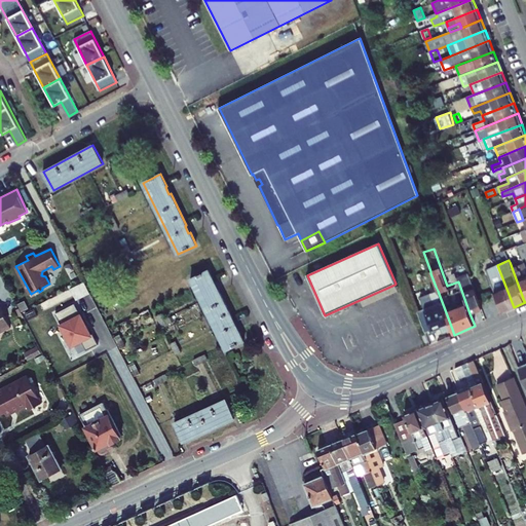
[(510,262),(524,301),(525,300),(525,267),(524,263),(518,266),(515,260),(510,262)]
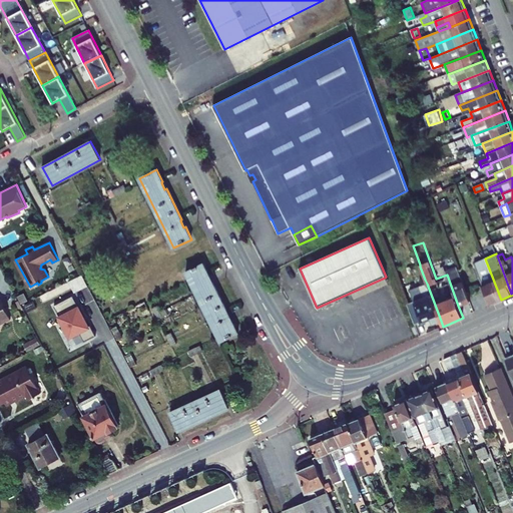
[(474,264),(490,305),(501,300),(485,259),(474,264)]
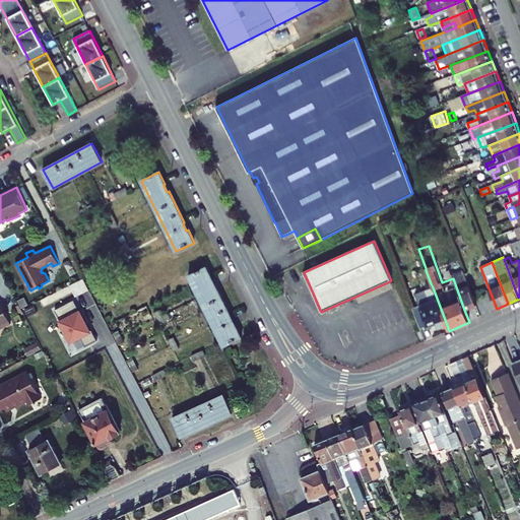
[(212,279),(206,267),(188,276),(192,283),(223,346),(242,338),(236,325),(234,326),(231,319),(232,318),(216,286),(214,287),(211,280),(212,279)]
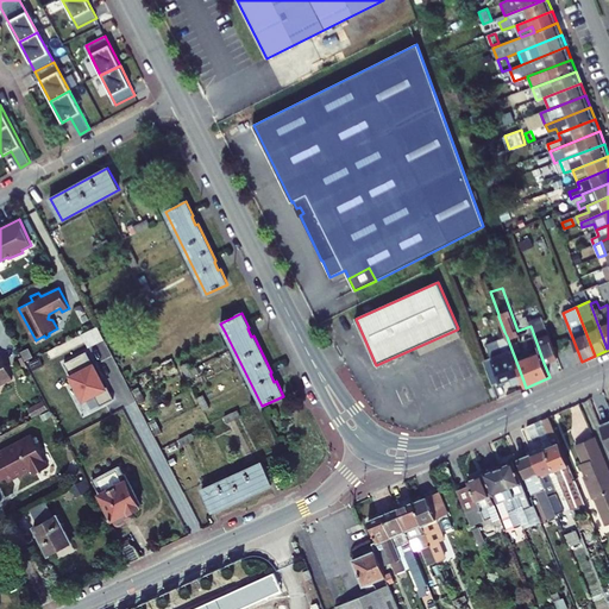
[(495,336),(504,332),(498,316),(489,320),(495,336)]
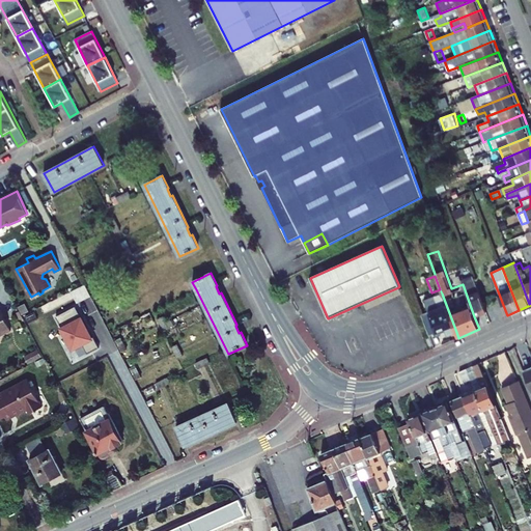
[(474,316),(486,312),(474,278),(462,283),(463,284),(474,316)]
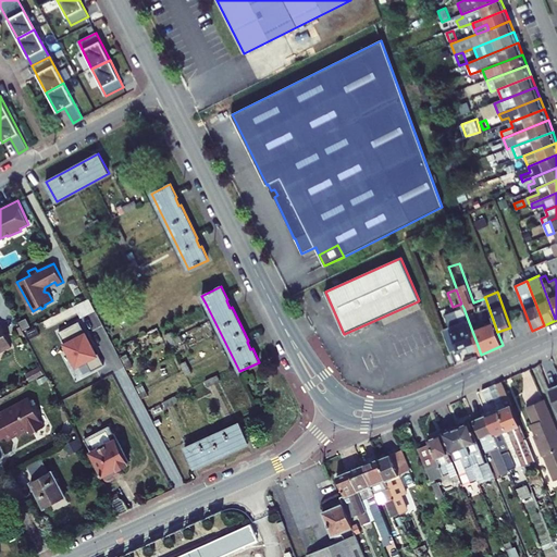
[(381,318),(384,325),(421,309),(418,301),(381,318)]
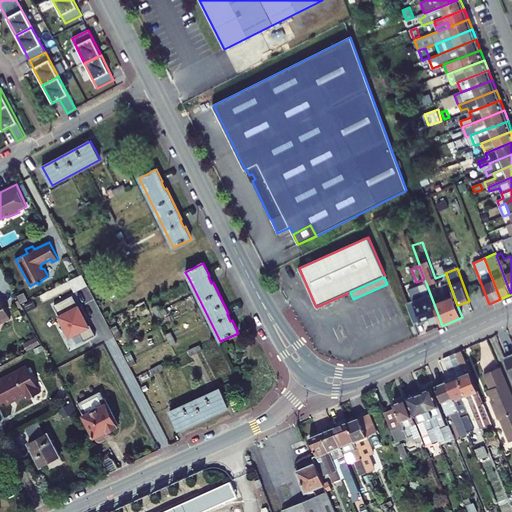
[(423,297),(406,303),(414,324),(430,318),(432,323),(440,320),(426,283),(418,285),(423,297)]
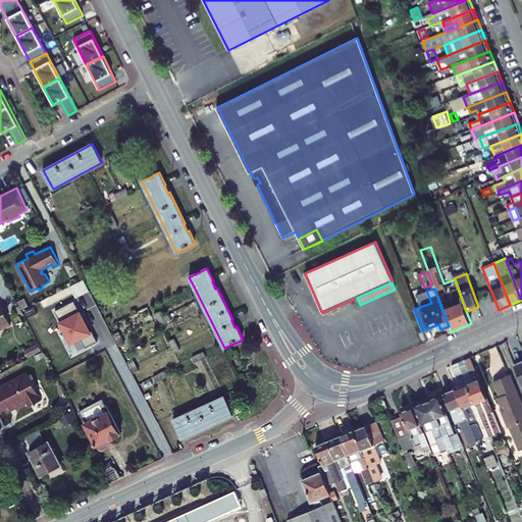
[(56,310),(71,343),(82,337),(86,348),(98,342),(93,331),(91,332),(87,323),(90,321),(84,311),(82,312),(75,301),(56,310)]
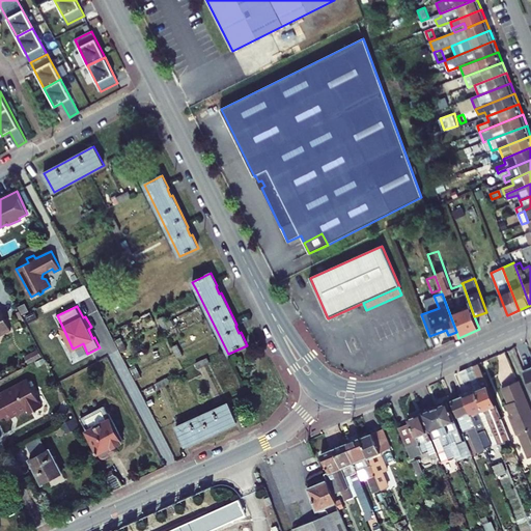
[(12,331),(0,307),(0,336),(5,334),(6,332),(8,332),(12,331)]
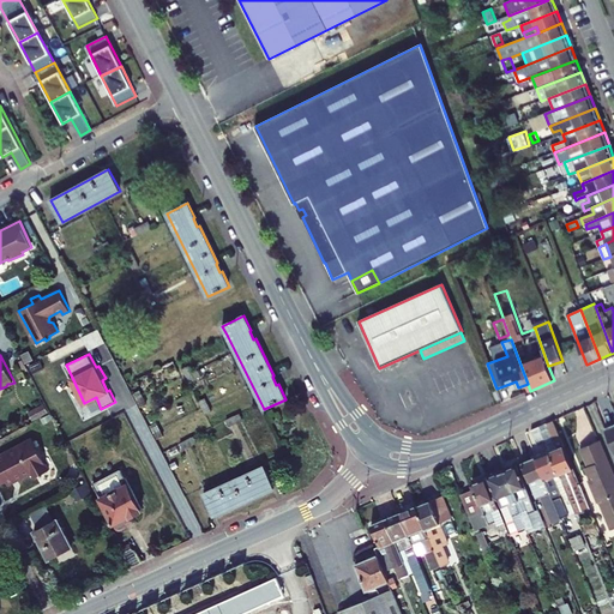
[(32,421),(49,413),(46,403),(28,413),(32,421)]
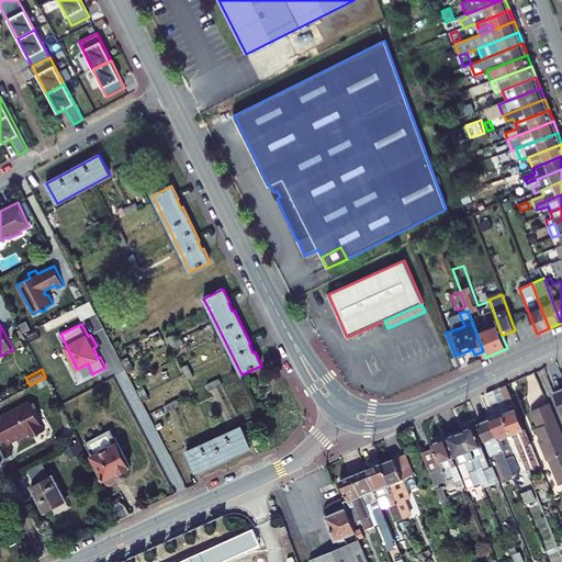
[(501,393),(495,395),(499,404),(503,413),(523,459),(526,469),(527,470),(539,464),(530,441),(525,429),(516,407),(514,401),(507,385),(499,389),(501,393)]
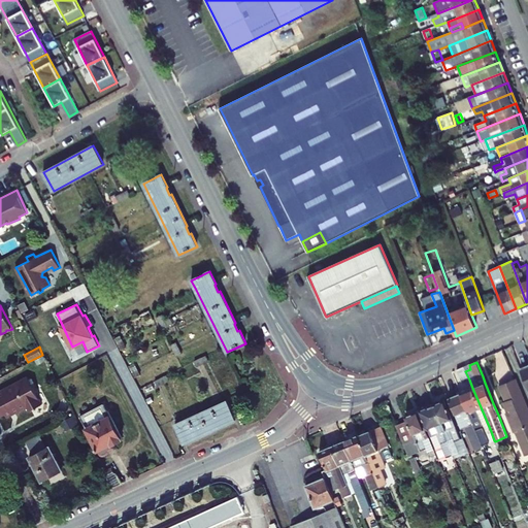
[(457,370),(462,383),(469,380),(465,371),(464,367),(457,370)]
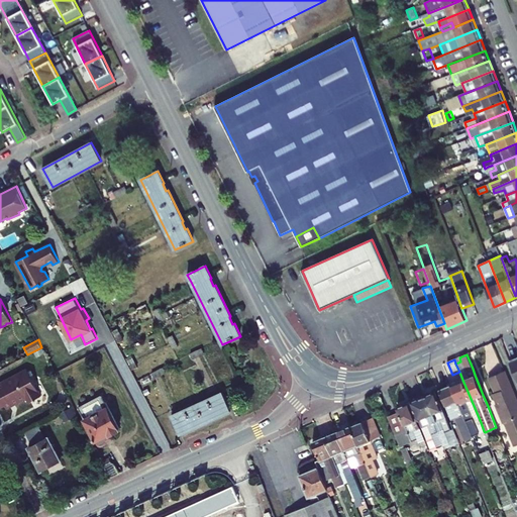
[(29,403),(41,396),(27,370),(0,384),(0,408),(5,406),(7,409),(27,399),(29,403)]
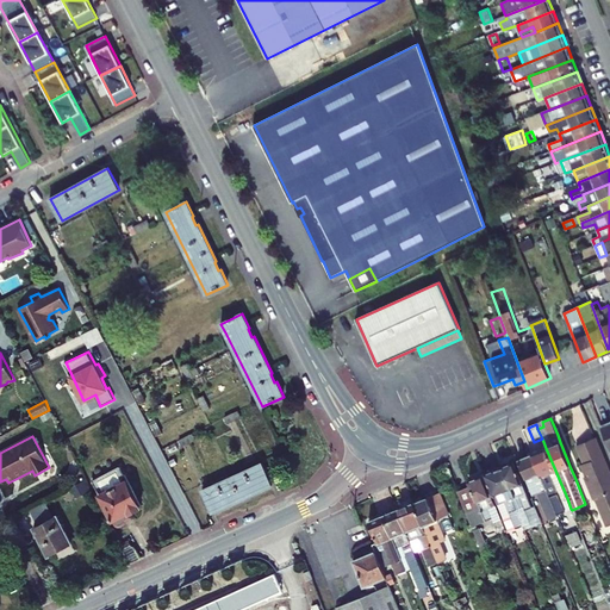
[(609,471),(596,437),(577,446),(584,464),(582,465),(584,471),(586,470),(589,475),(585,477),(595,499),(596,499),(607,527),(609,524),(609,471)]
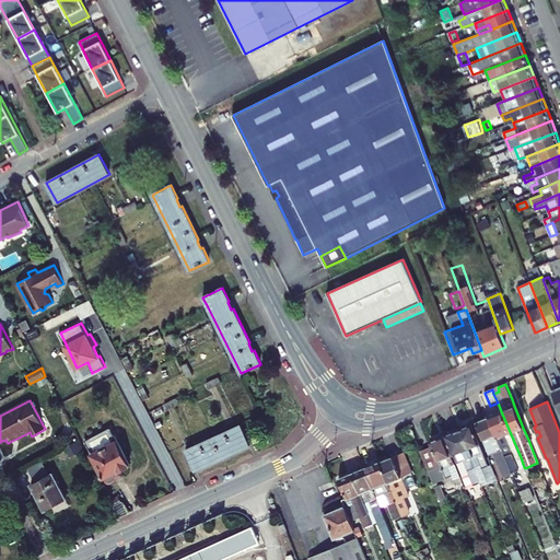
[(489,417),(512,473),(520,469),(515,459),(521,457),(501,411),(489,417)]
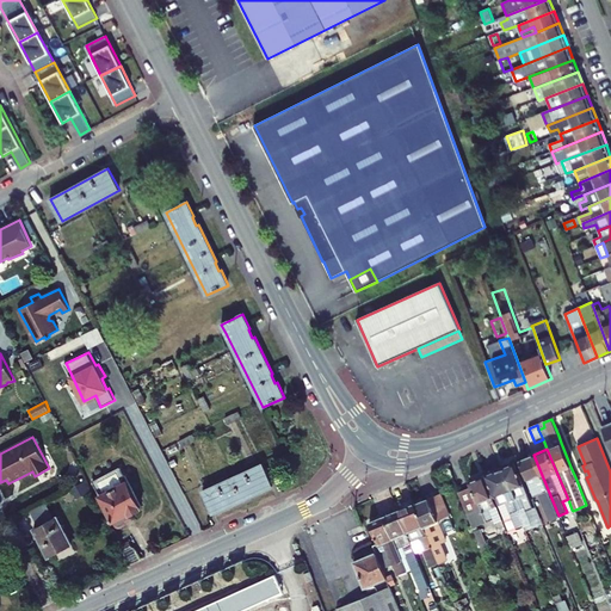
[(534,455),(519,461),(534,497),(538,494),(550,522),(559,518),(559,516),(534,455)]
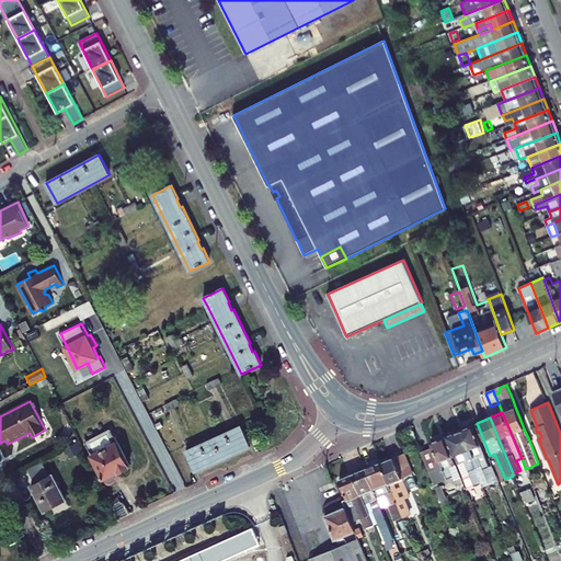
[(459,431),(481,483),(482,488),(497,481),(492,468),(490,467),(472,425),(459,431)]
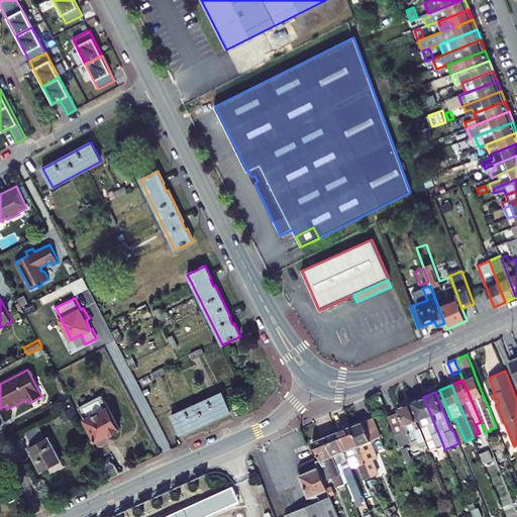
[(181,434),(230,411),(222,393),(172,415),(181,434)]
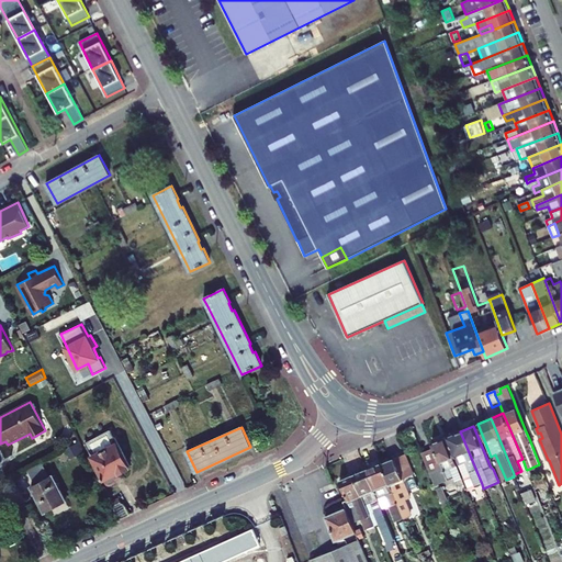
[(116,480),(113,475),(130,467),(114,437),(111,430),(86,444),(107,484),(108,484),(109,485),(111,485),(112,484),(113,484),(114,483),(114,482),(115,481),(115,480),(116,480)]
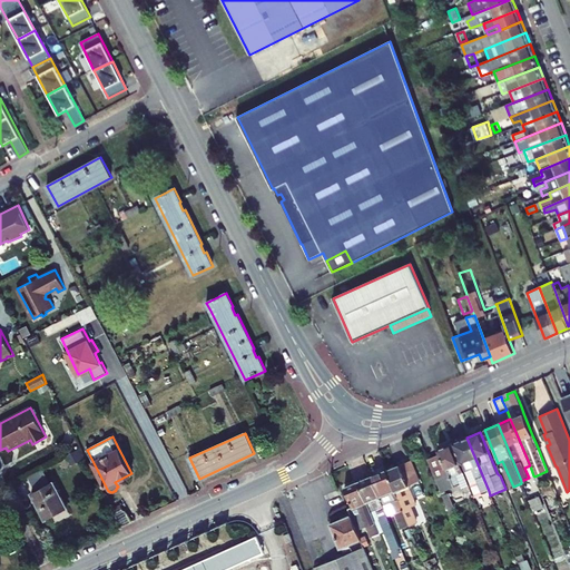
[(467,438),(453,443),(471,485),(478,482),(482,494),(489,491),(467,438)]
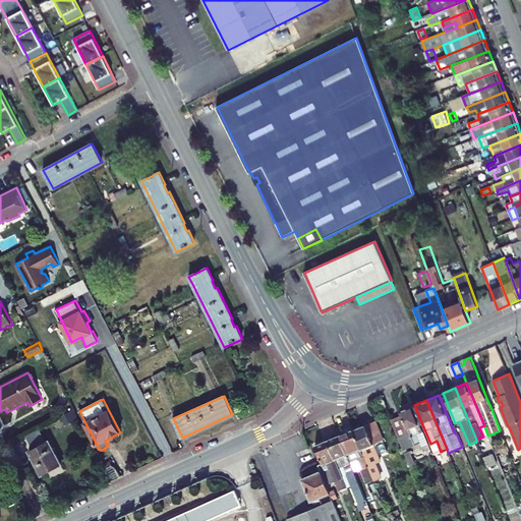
[(402,415),(391,420),(403,451),(420,444),(421,447),(428,444),(412,405),(400,410),(402,415)]
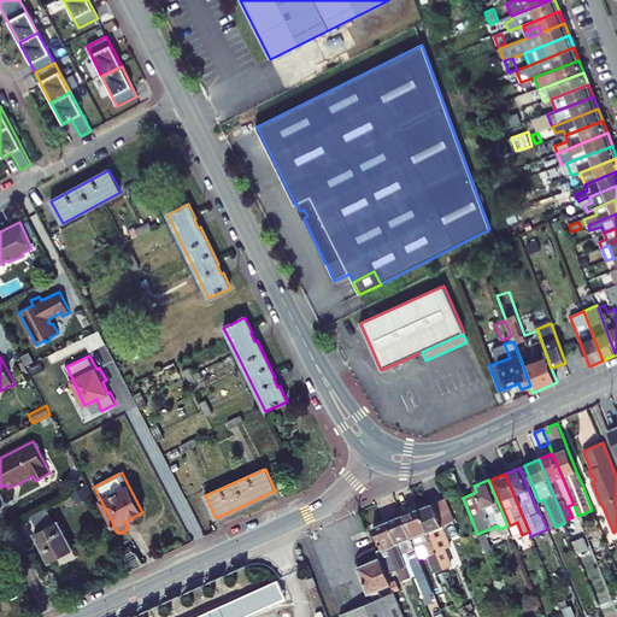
[(433,504),(441,526),(453,521),(444,499),(433,504)]
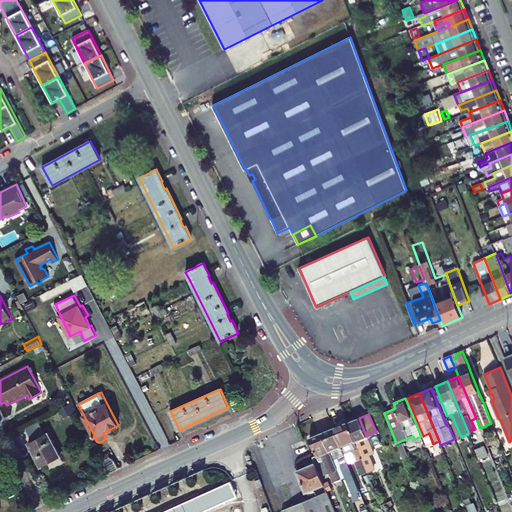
[(347,423),(368,472),(374,469),(368,455),(373,453),(366,436),(359,418),(347,423)]
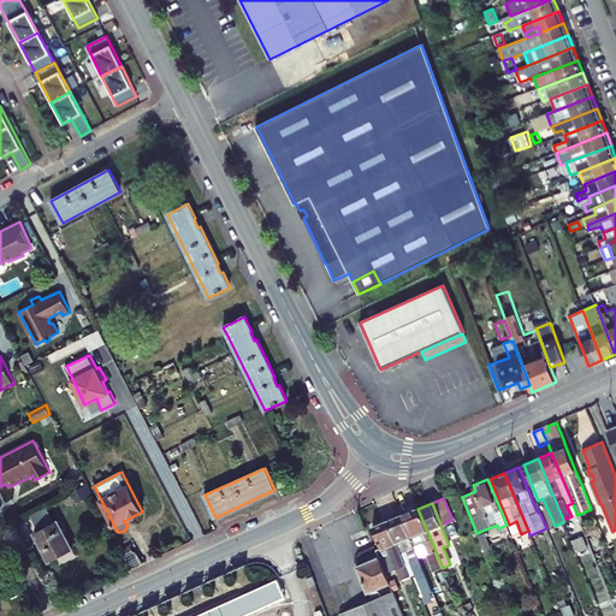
[(567,505),(572,516),(576,514),(573,503),(567,505)]
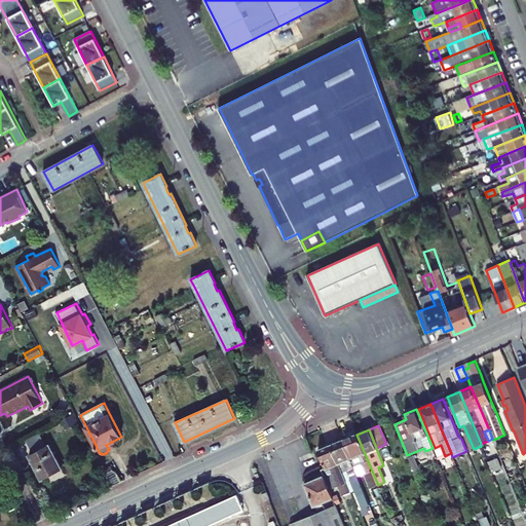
[(357,435),(342,440),(358,477),(365,474),(371,488),(378,485),(357,435)]
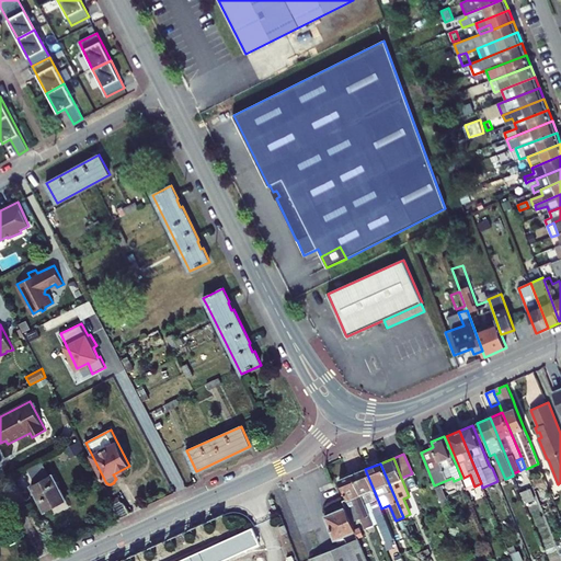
[(381,508),(365,469),(353,474),(374,525),(376,524),(378,524),(386,542),(393,538),(381,508)]
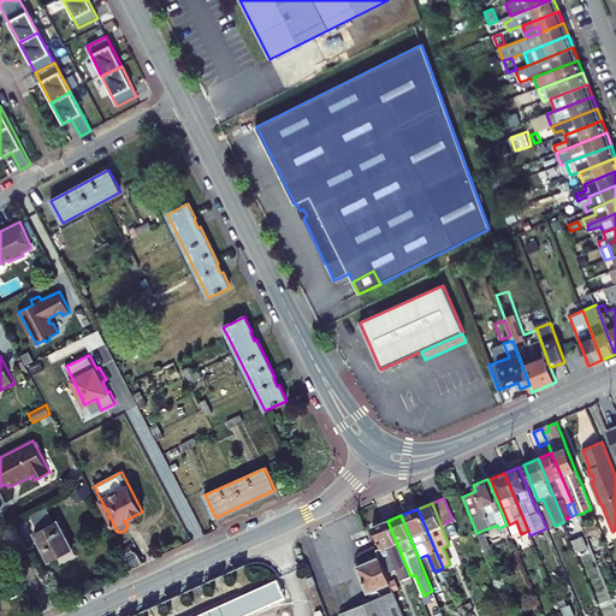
[(58,521),(34,533),(49,562),(72,550),(58,521)]
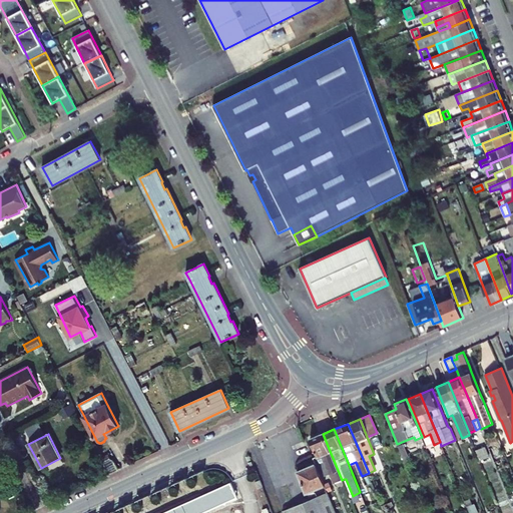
[(323,434),(311,439),(318,457),(322,456),(334,484),(342,480),(323,434)]
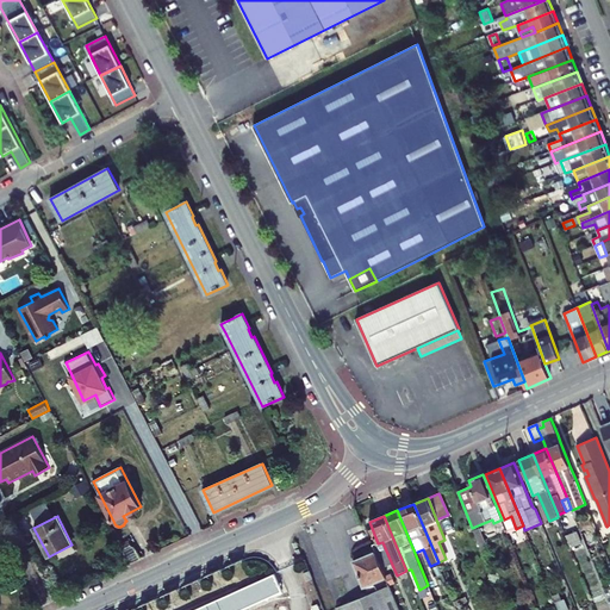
[(473,530),(484,555),(490,553),(479,528),(473,530)]
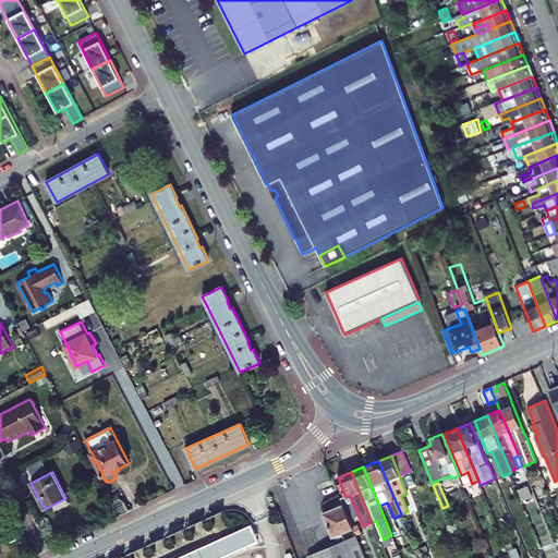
[(522,500),(532,496),(528,486),(518,490),(522,500)]
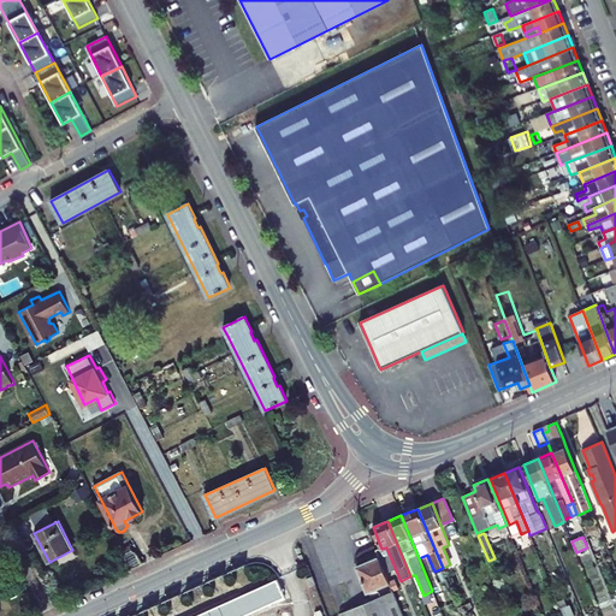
[(120,550),(131,569),(142,564),(136,552),(131,550),(130,546),(120,550)]
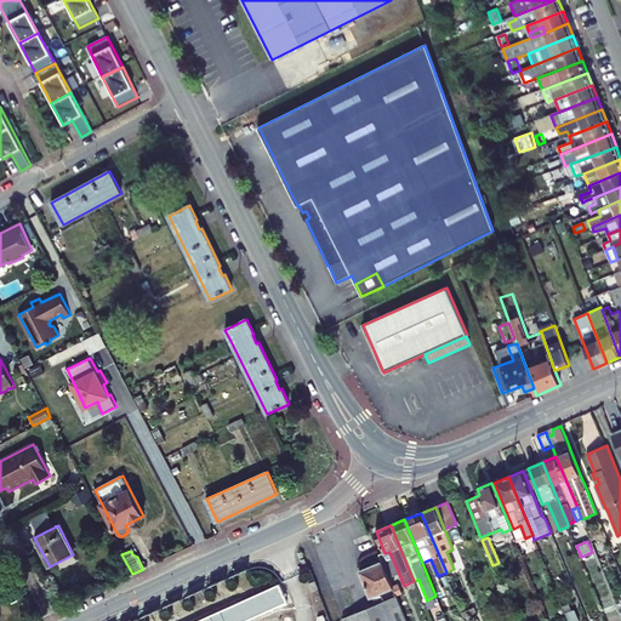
[(372,567),(360,571),(371,598),(372,597),(393,588),(393,586),(382,562),(381,563),(380,559),(371,563),(372,567)]
